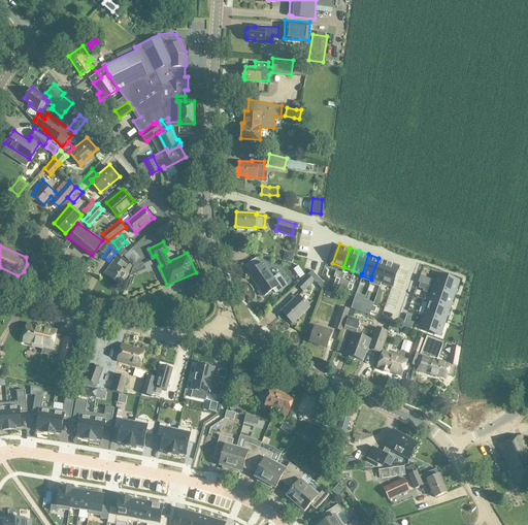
[(128,272),(123,268),(128,262),(117,255),(104,271),(120,283),(128,272)]
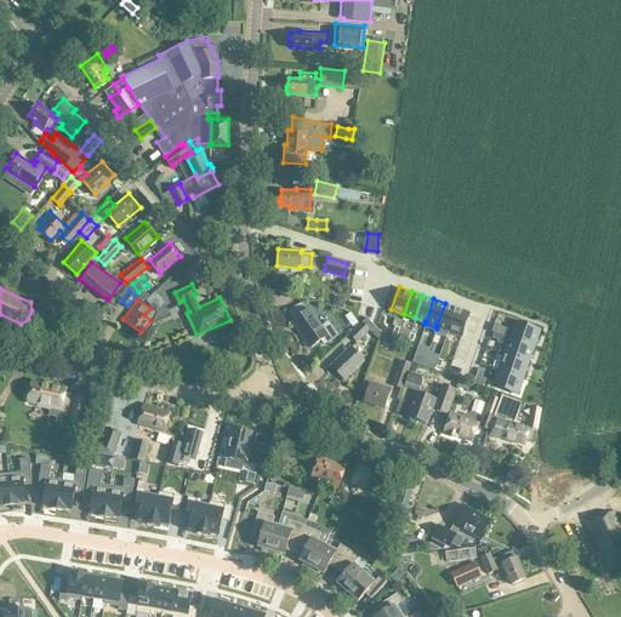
[(46,309),(60,315),(63,307),(50,301),(46,309)]
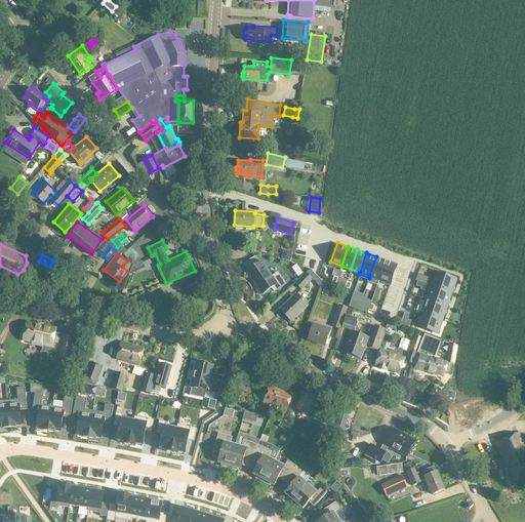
[(134,265),(143,261),(140,255),(132,263),(134,265)]
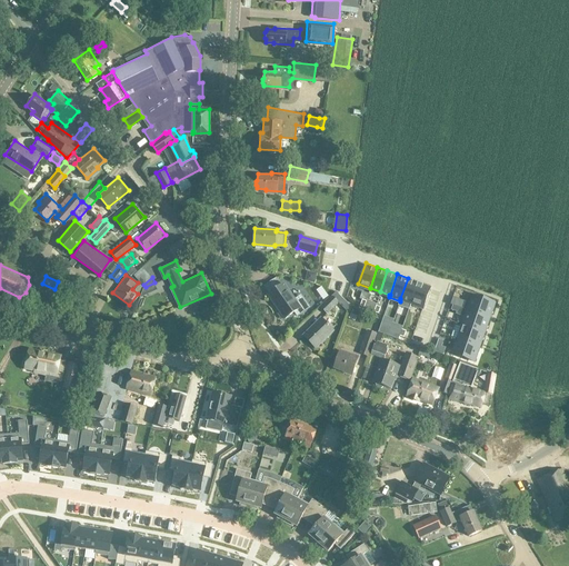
[(318,291),(323,288),(319,277),(312,280),(318,291)]
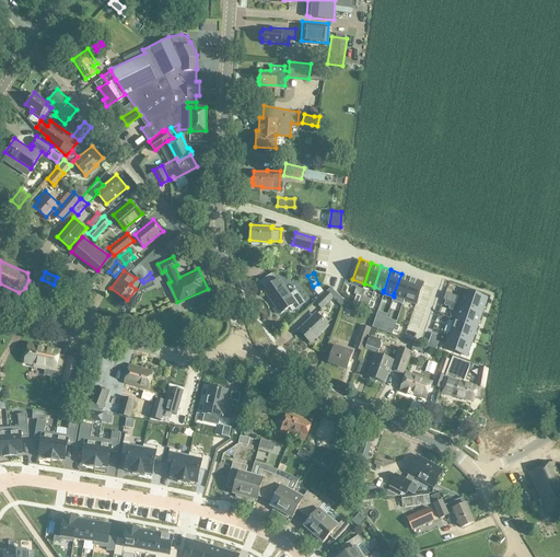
[(401,274),(394,293),(394,294),(404,298),(411,277),(401,274)]
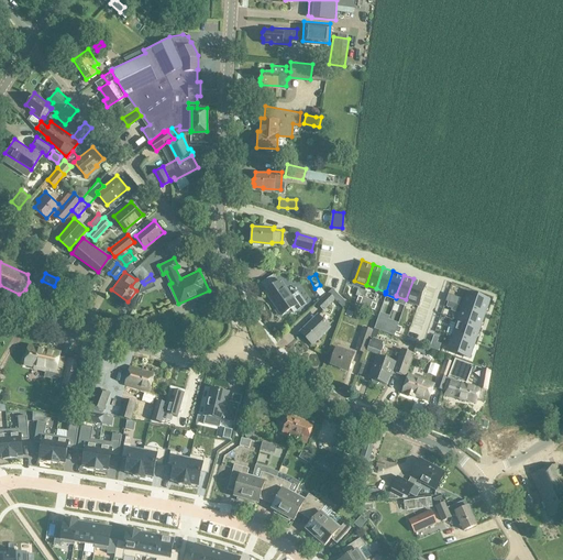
[(299,292),(296,292),(291,294),(280,278),(265,289),(282,314),(290,307),(293,309),(296,310),(305,304),(306,300),(299,292)]
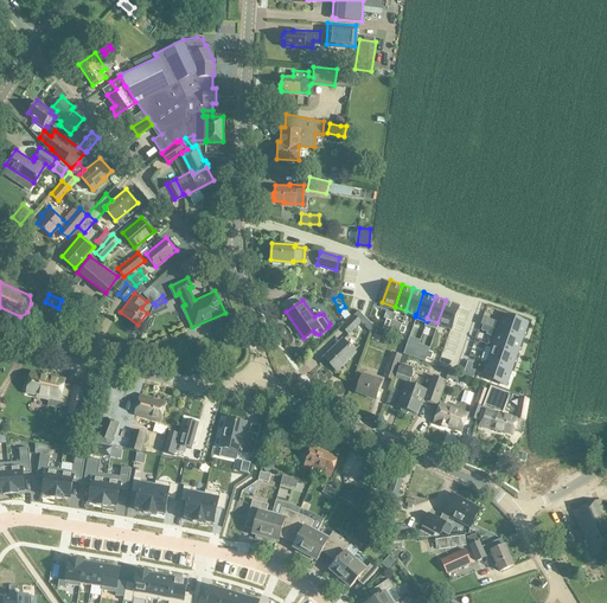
[(446,300),(438,322),(451,326),(458,303),(446,300)]
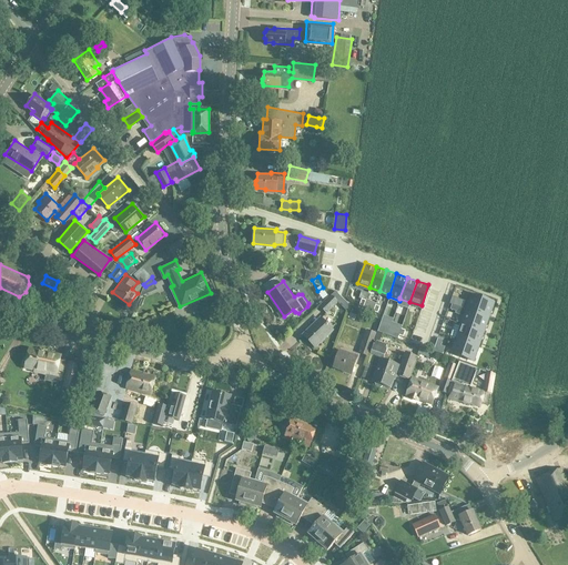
[(331,294),(320,304),(326,312),(338,301),(335,298),(332,293),(331,294)]
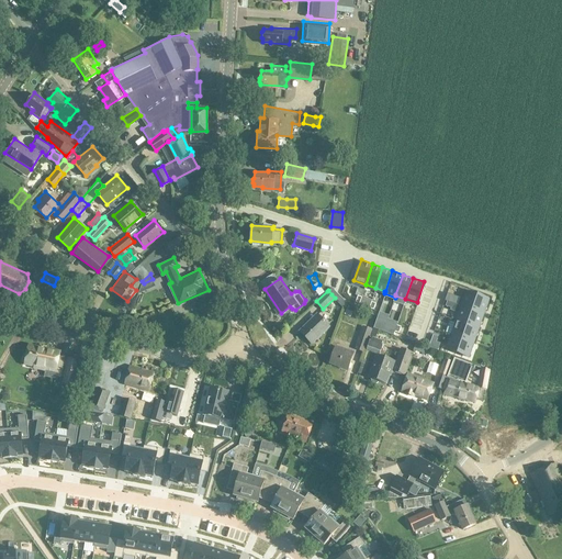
[(467,290),(461,304),(483,312),(489,298),(467,290)]
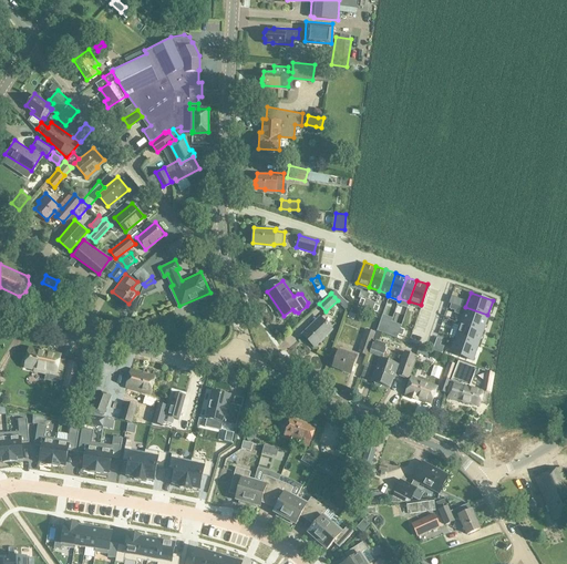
[(451,294),(449,301),(461,306),(464,298),(451,294)]
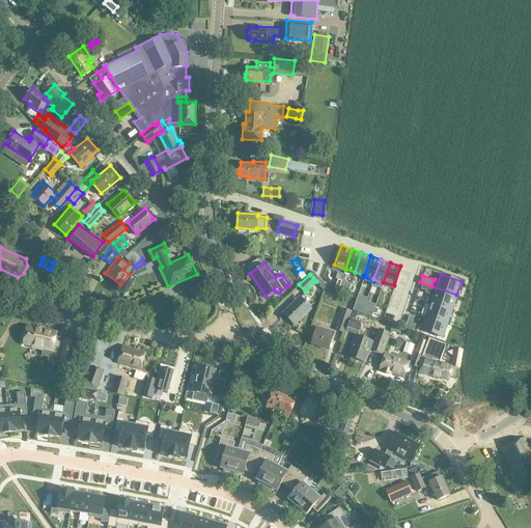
[(436,287),(431,301),(452,308),(456,295),(436,287)]
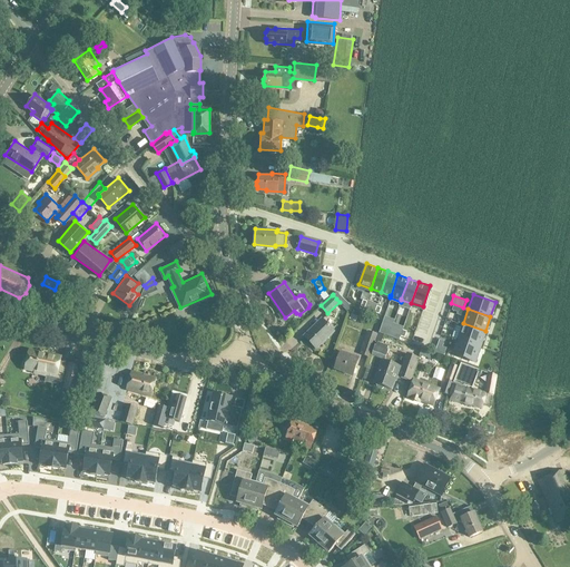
[(334,329),(322,316),(304,334),(315,346),(334,329)]
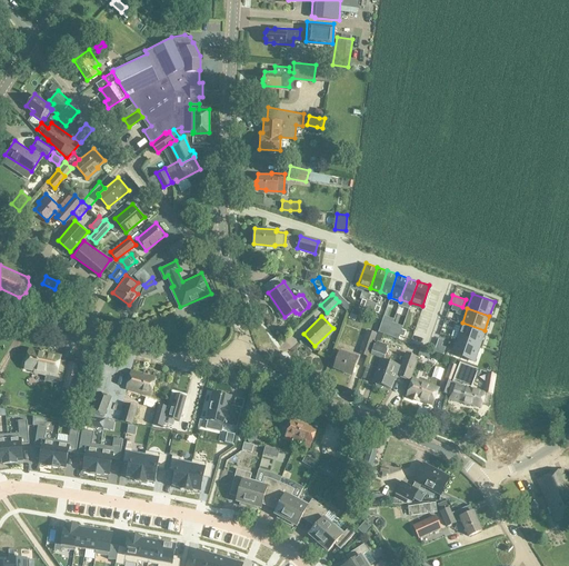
[(388,334),(391,325),(381,321),(378,330),(388,334)]
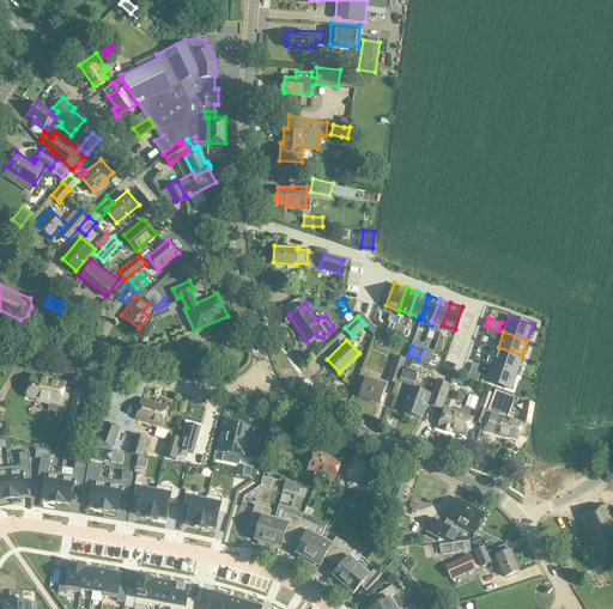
[(498,347),(492,363),(516,371),(522,355),(498,347)]
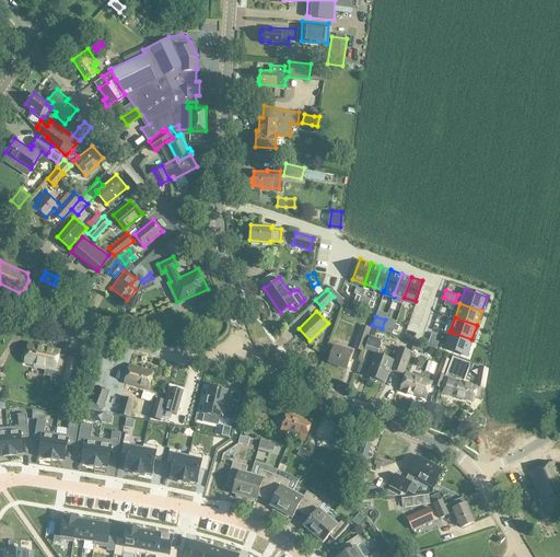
[(361,324),(353,346),(362,349),(371,327),(361,324)]
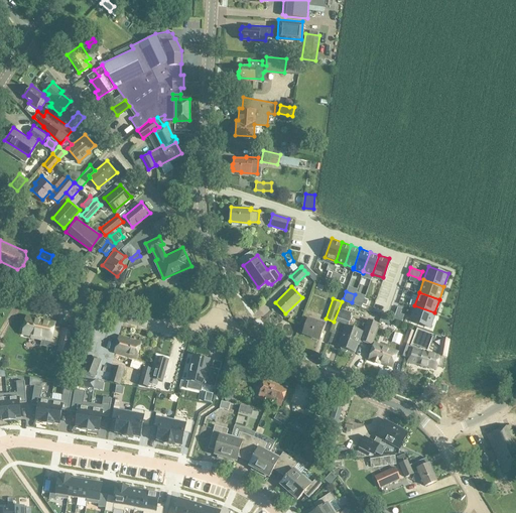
[(414,305),(409,318),(430,326),(434,312),(414,305)]
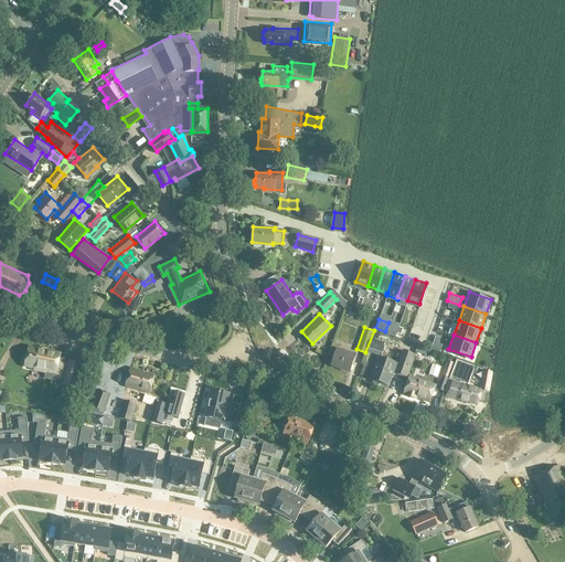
[(373,336),(369,349),(381,353),(386,341),(373,336)]
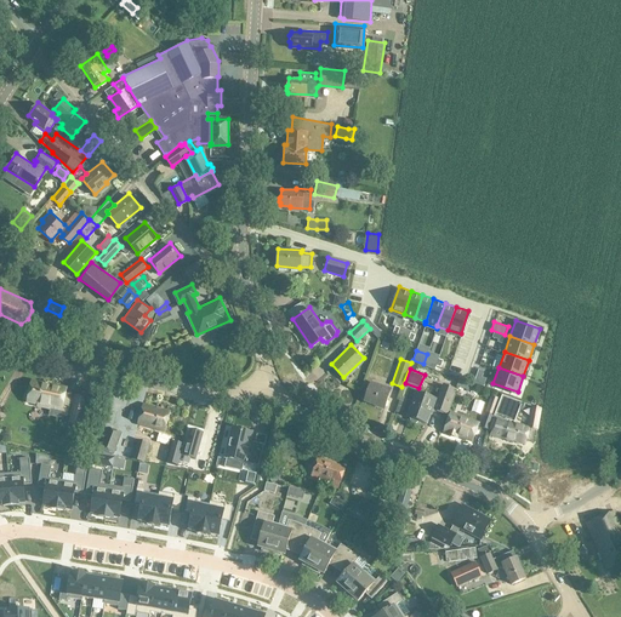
[(49,382),(32,378),(30,388),(27,389),(26,395),(28,396),(27,400),(38,403),(38,404),(62,410),(61,415),(70,417),(70,418),(83,421),(87,396),(75,394),(75,395),(64,393),(67,386),(49,382)]
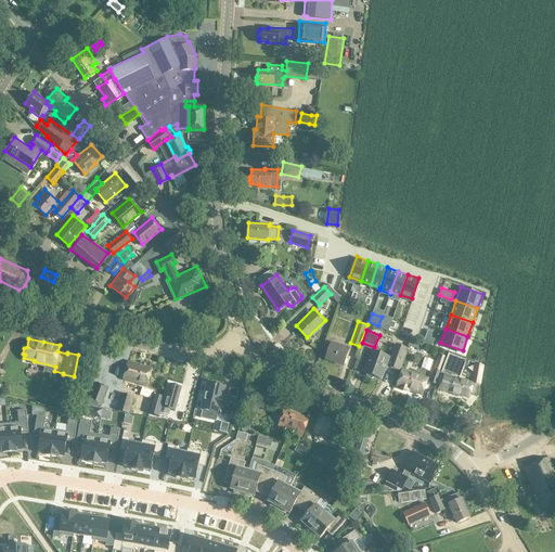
[(332,341),(330,347),(326,345),(323,355),(326,356),(326,357),(343,363),(348,347),(332,341)]
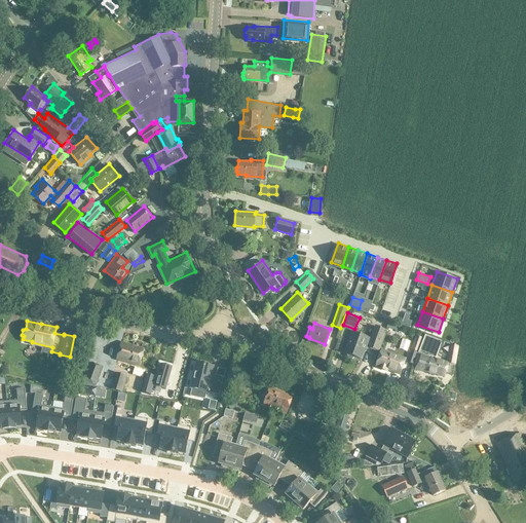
[(376,325),(374,330),(368,346),(378,350),(384,333),(385,329),(376,325)]
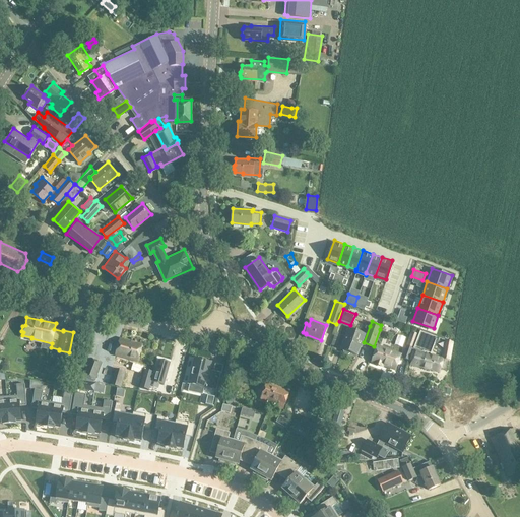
[(341,347),(342,347),(343,350),(347,352),(350,350),(356,352),(365,332),(348,327),(341,347)]
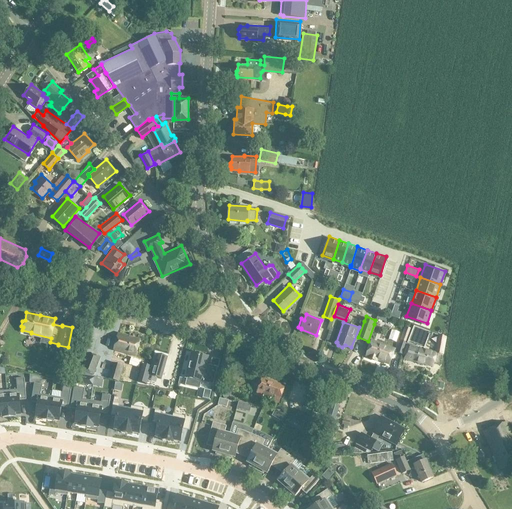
[(413,324),(407,341),(406,343),(408,344),(404,355),(417,358),(417,360),(432,364),(436,351),(424,348),(425,345),(423,343),(421,342),(424,334),(428,336),(430,330),(413,324)]
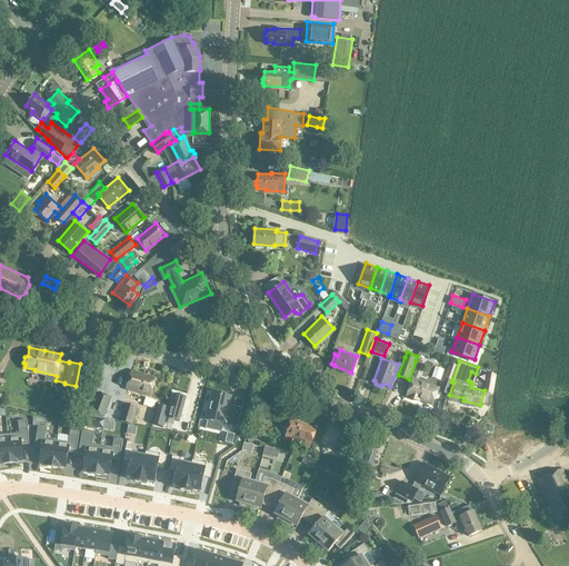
[(126,386),(150,394),(156,375),(131,368),(126,386)]
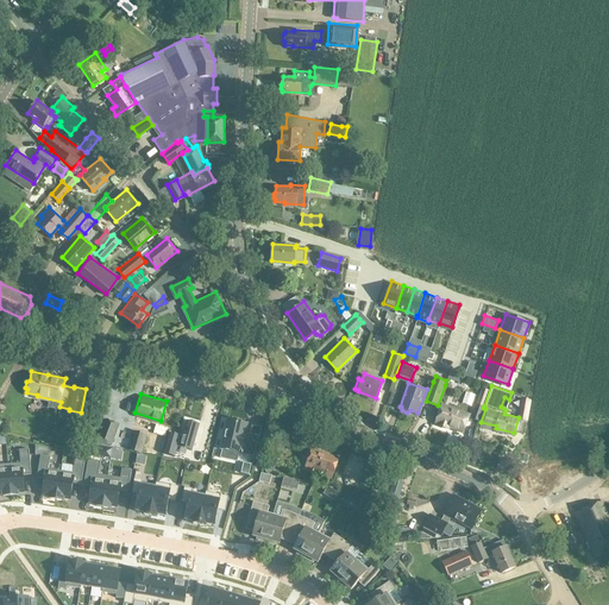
[(521,396),(519,417),(528,420),(532,399),(521,396)]
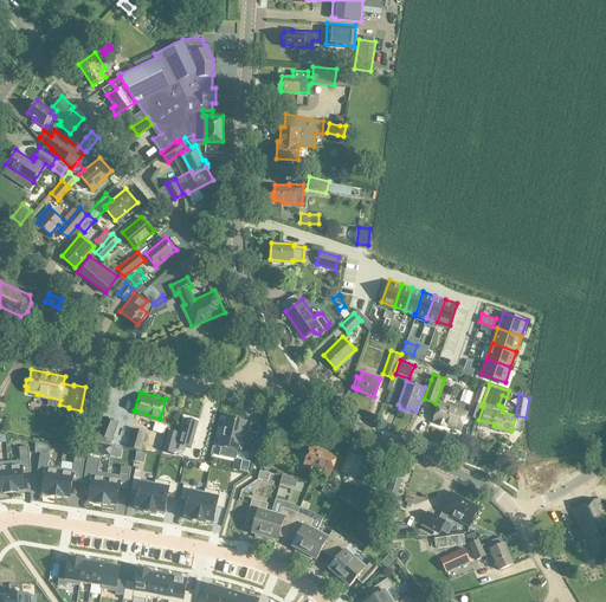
[(481,406),(482,403),(475,400),(469,415),(477,418),(481,406)]
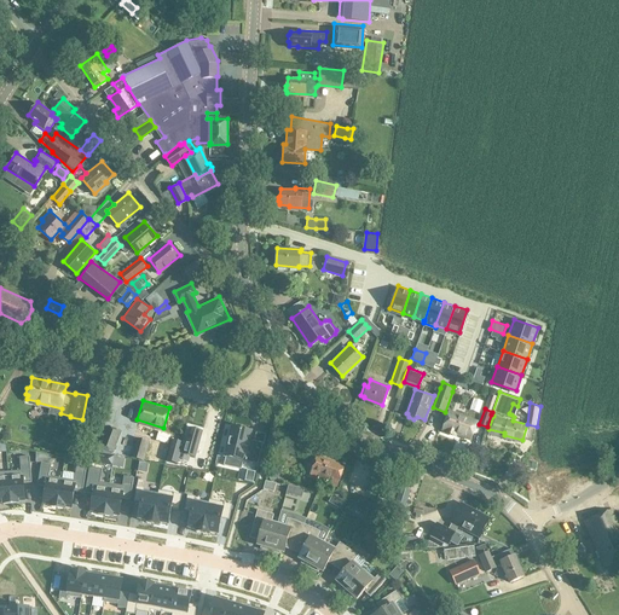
[(97,411),(90,410),(87,421),(94,423),(97,411)]
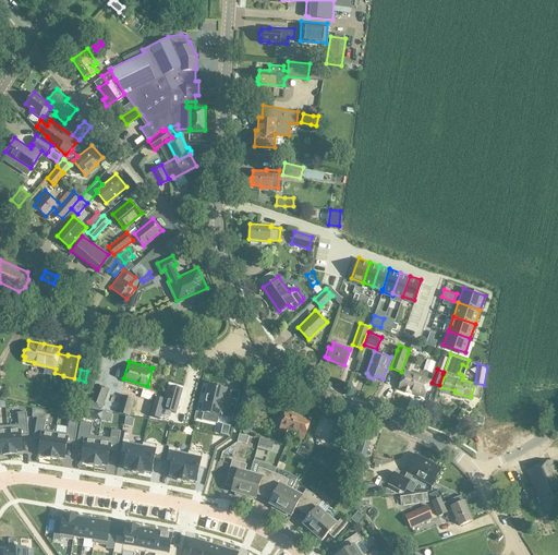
[(429,378),(407,370),(400,385),(403,386),(403,388),(410,391),(411,389),(423,394),(429,378)]
